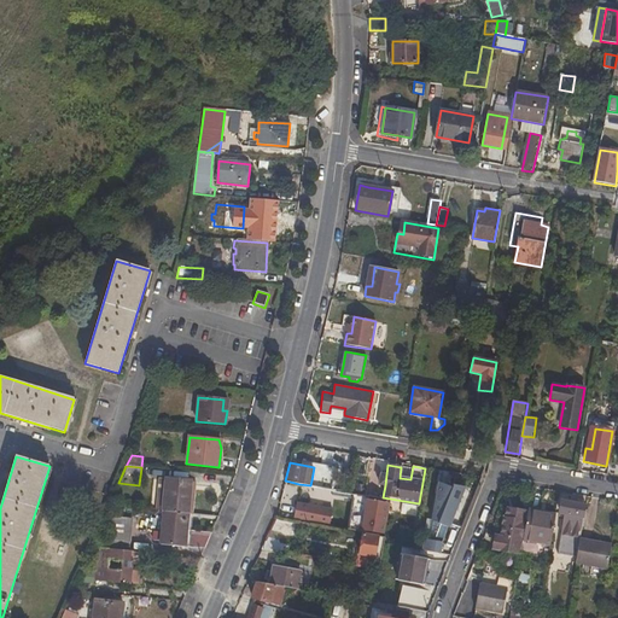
[(213,484),(215,474),(204,472),(202,483),(213,484)]
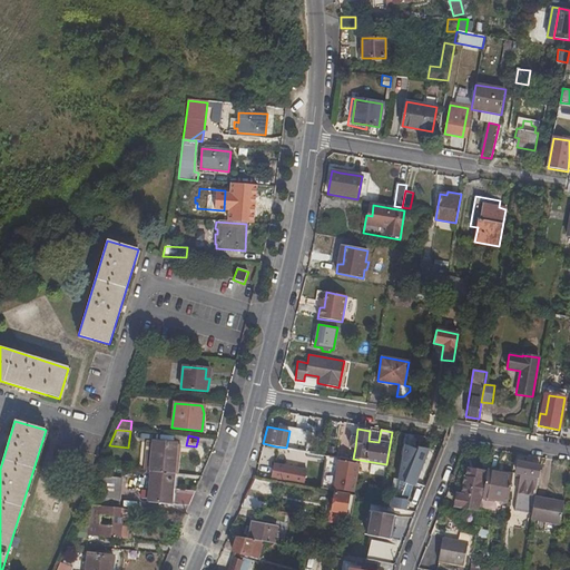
[(397,481),(425,484),(431,443),(403,439),(397,481)]
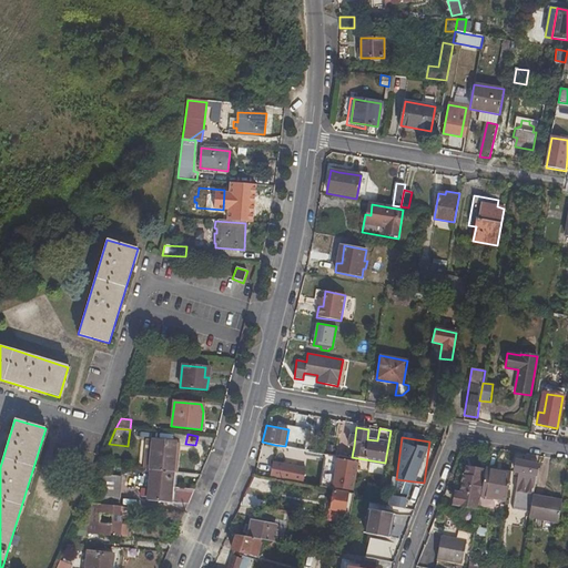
[(176,443),(153,440),(150,470),(151,470),(173,473),(176,443)]
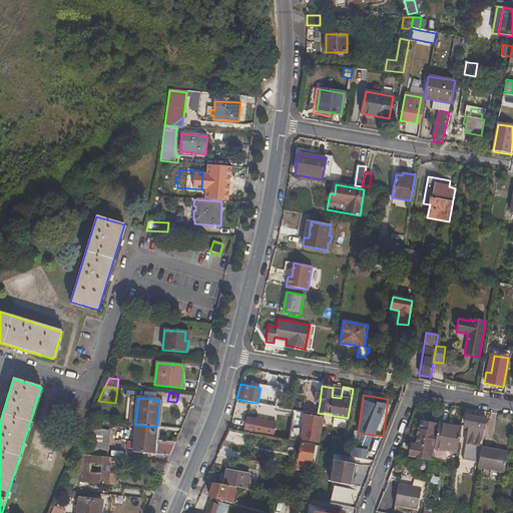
[(245,415),(248,402),(236,399),(232,412),(245,415)]
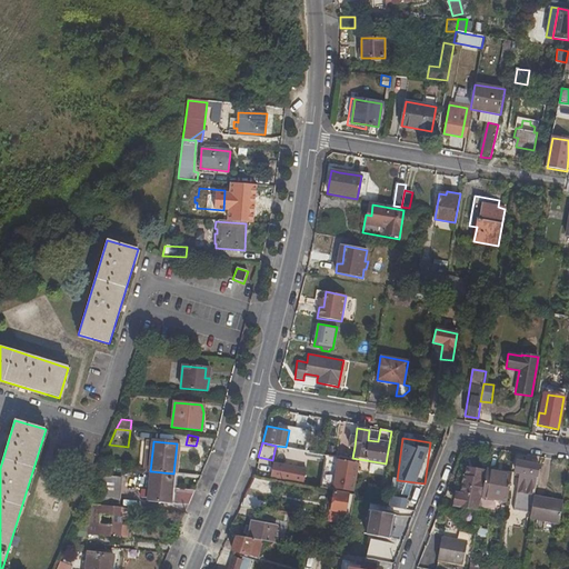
[(338,472),(337,478),(335,488),(352,491),(358,463),(338,459),(336,472),(338,472)]
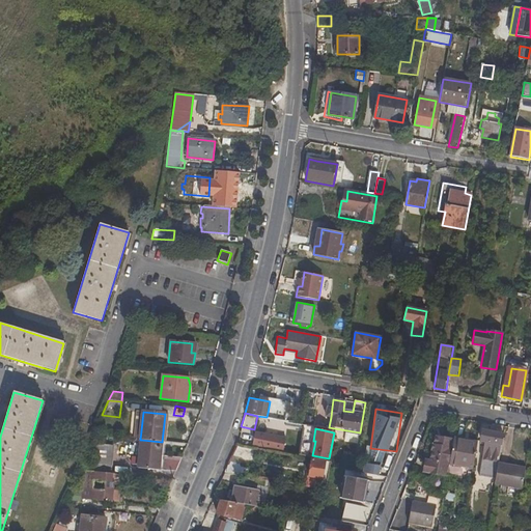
[(484,445),(482,459),(499,463),(503,434),(482,430),(480,444),(484,445)]
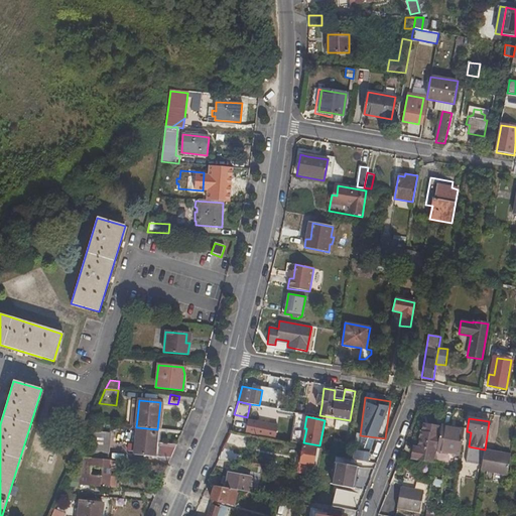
[(230,431),(253,435),(255,425),(255,424),(233,420),(230,431)]
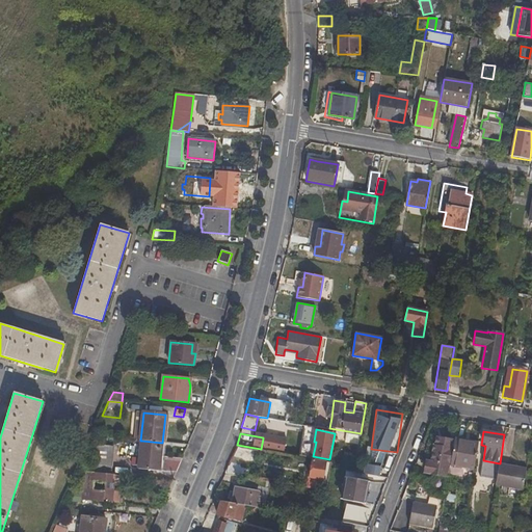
[(459,460),(466,461),(475,463),(478,444),(467,442),(468,439),(455,436),(454,441),(451,458),(459,460)]
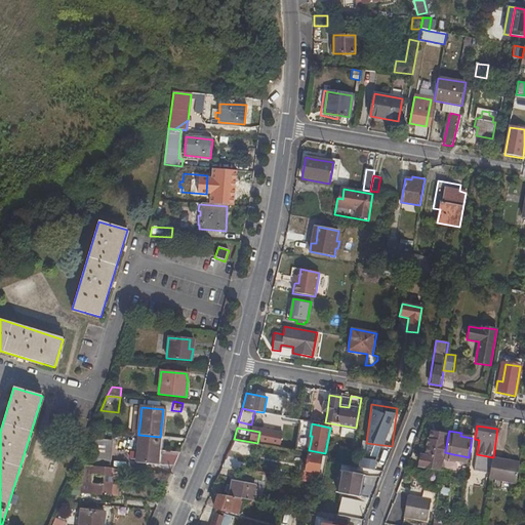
[(434,440),(430,440),(428,440),(425,456),(422,455),(420,468),(442,471),(444,457),(445,452),(448,435),(435,433),(434,440)]
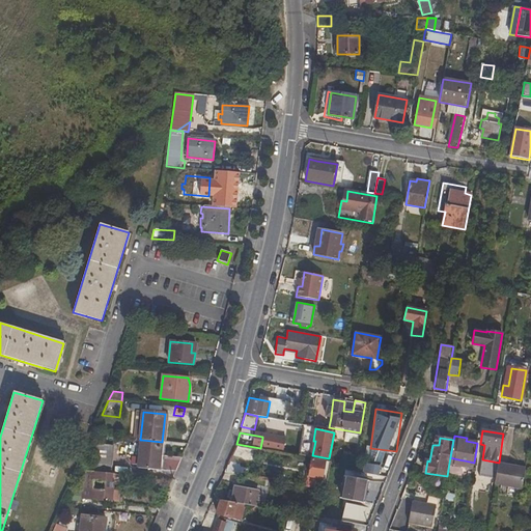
[(162,442),(141,440),(138,468),(163,471),(164,456),(161,456),(162,447),(162,442)]
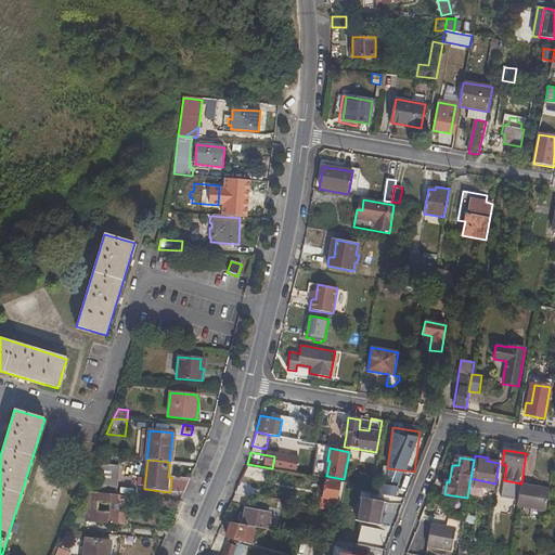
[(119,466),(101,464),(99,485),(86,483),(82,491),(89,492),(117,494),(119,466)]
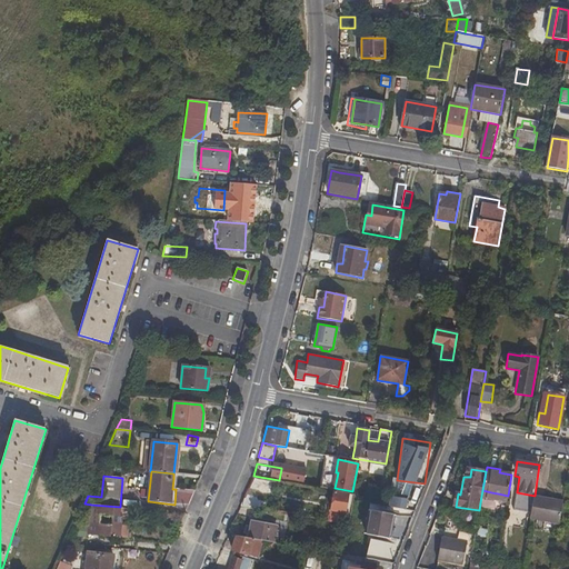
[(327,487),(335,488),(337,478),(329,477),(327,487)]
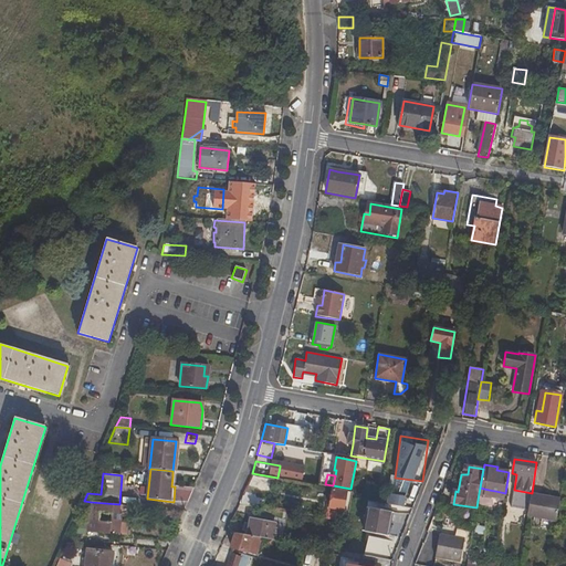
[(187,503),(194,489),(175,486),(174,502),(187,503)]
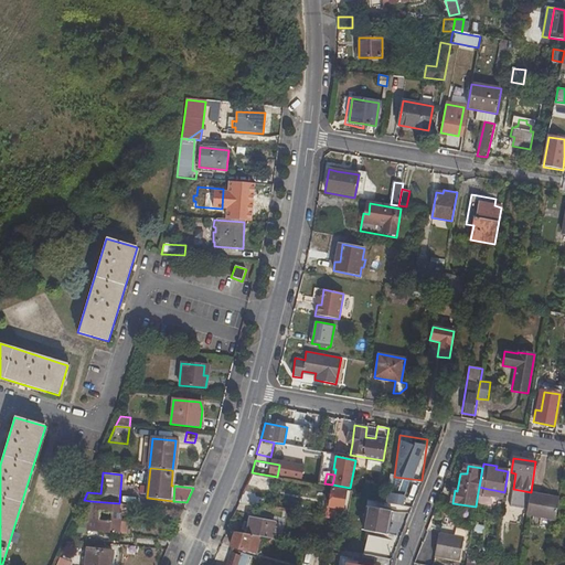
[(332,489),(329,507),(336,508),(334,518),(341,520),(347,491),(332,489)]
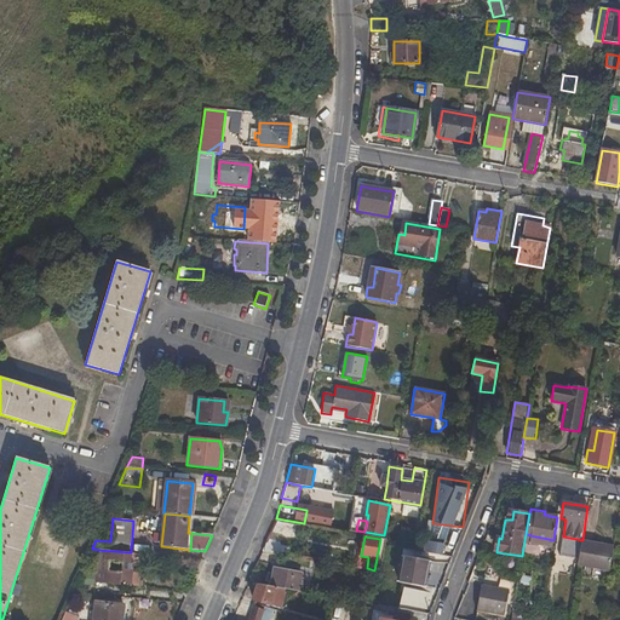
[(430,539),(428,551),(446,554),(447,543),(430,539)]
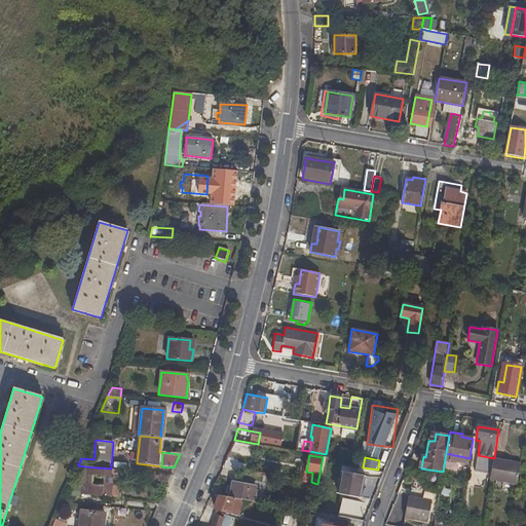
[(494,458),(490,481),(517,485),(521,462),(494,458)]
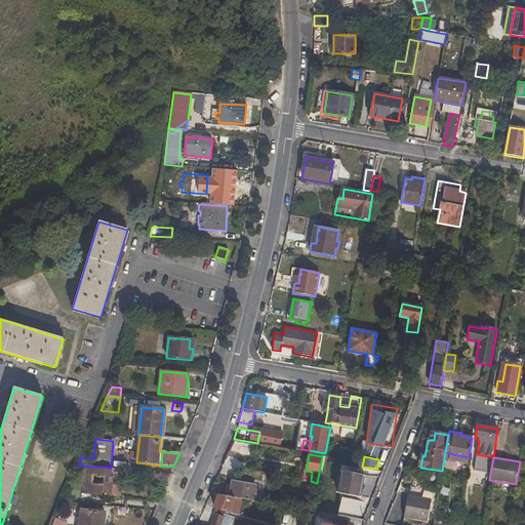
[(225,459),(221,468),(241,471),(243,462),(225,459)]
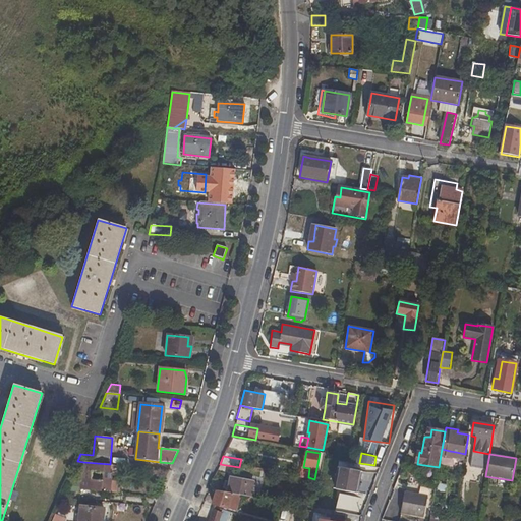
[(80,490),(107,493),(109,493),(110,481),(111,473),(109,473),(110,464),(83,462),(80,490)]
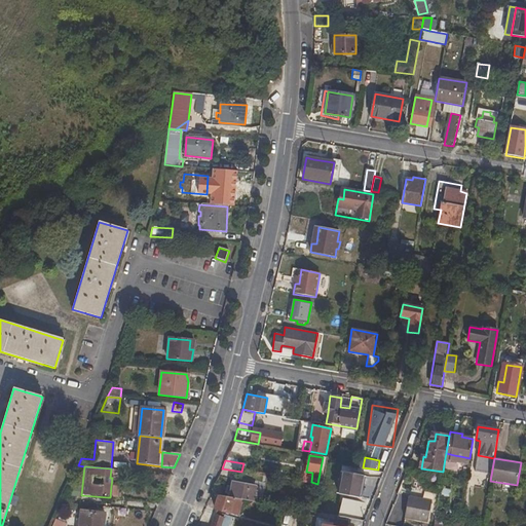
[(311,482),(312,473),(306,472),(304,481),(311,482)]
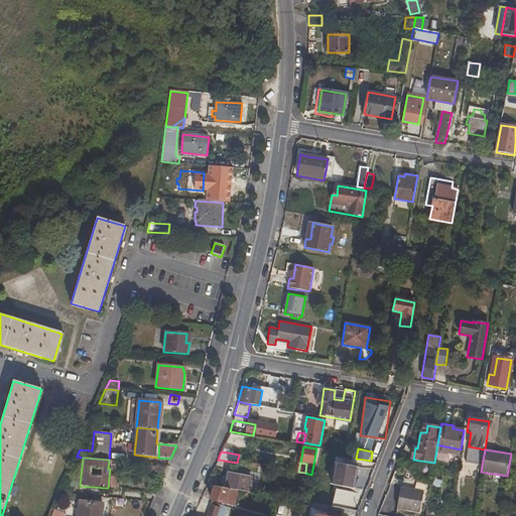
[(351,489),(355,468),(336,464),(332,485),(351,489)]
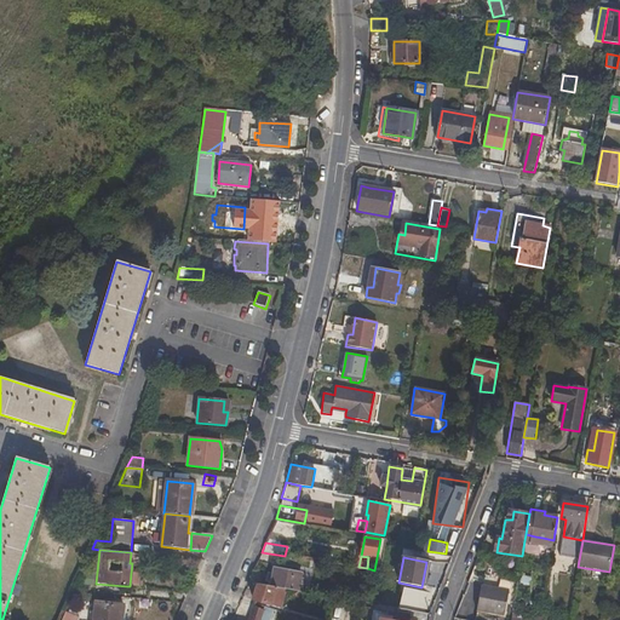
[(273,570),(265,570),(268,564),(258,561),(248,583),(257,584),(286,589),(298,591),(302,573),(273,567),(273,570)]
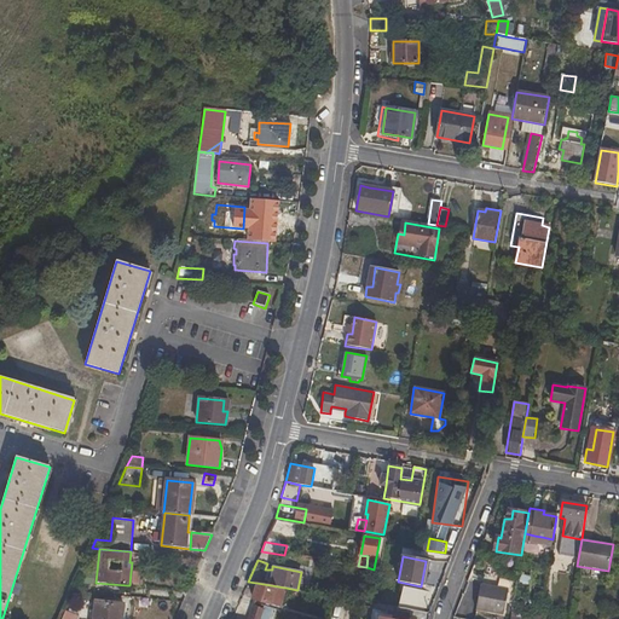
[(82,584),(92,585),(93,574),(84,573),(82,584)]
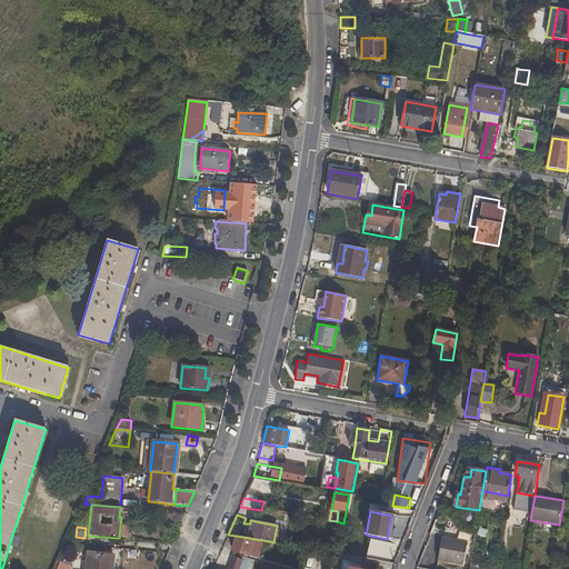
[(231,549),(257,558),(262,540),(236,536),(231,549)]
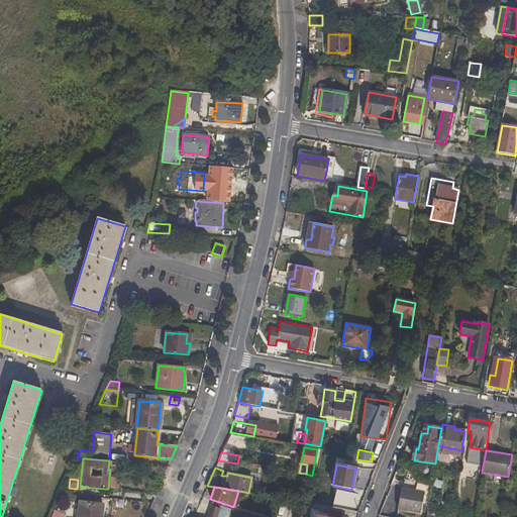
[(424,492),(401,488),(397,509),(420,513),(424,492)]
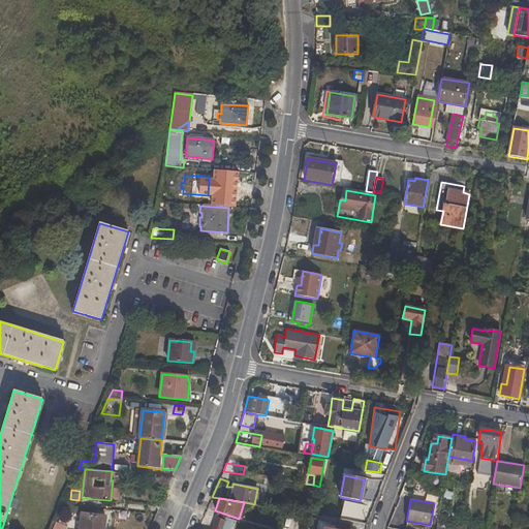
[(276,528),(282,528),(285,510),(278,508),(275,525),(277,525),(276,528)]
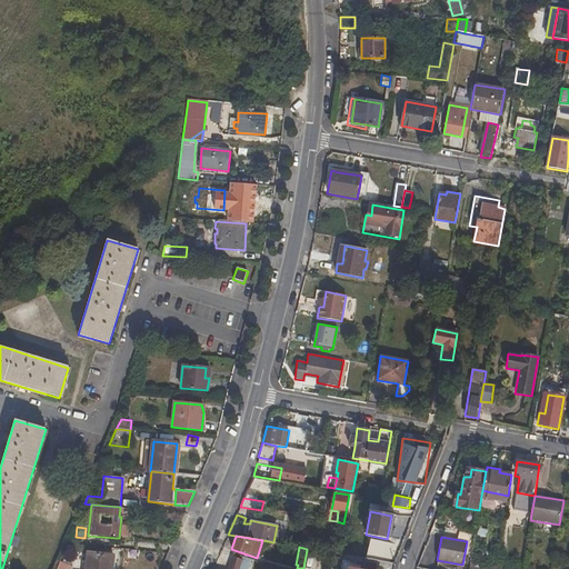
[(111,568),(113,555),(89,552),(87,568),(111,568)]
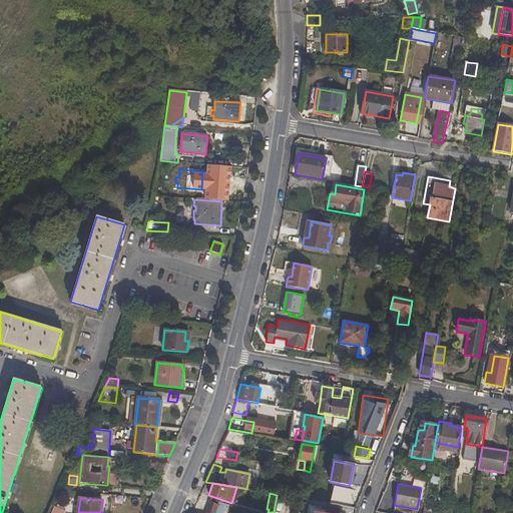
[(212,512),(216,503),(208,501),(203,512),(212,512)]
